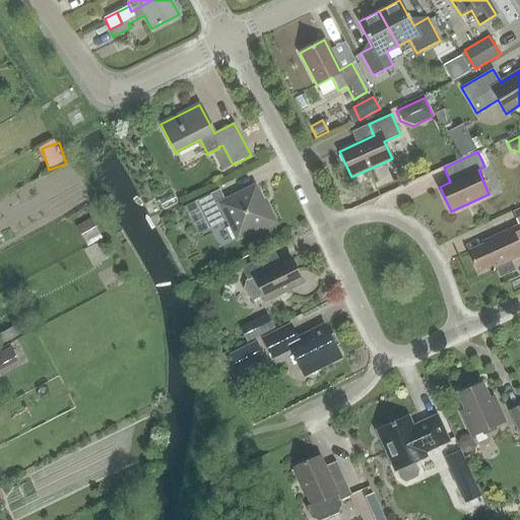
[(219,190),(194,202),(208,230),(226,220),(237,240),(262,228),(263,230),(276,223),(268,207),(266,208),(255,186),(224,201),(219,190)]
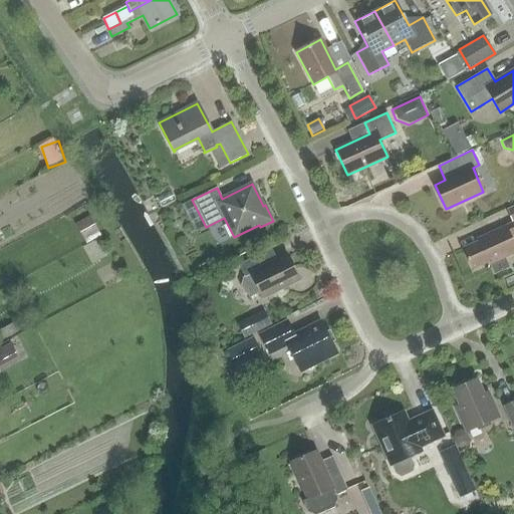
[(74,224),(85,244),(100,236),(88,216),(74,224)]
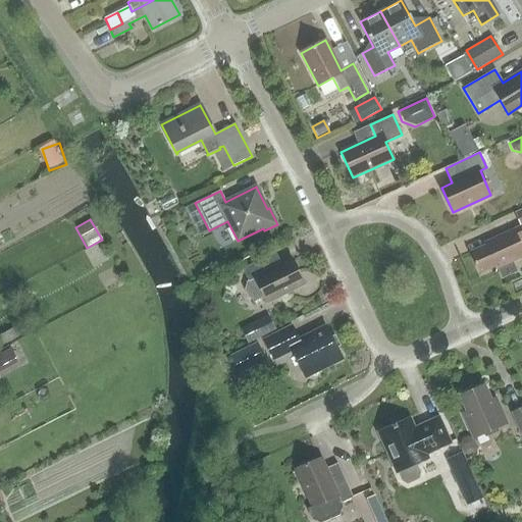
[(480,273),(496,266),(502,278),(517,272),(512,262),(521,257),(521,250),(518,241),(521,239),(521,225),(484,243),(486,246),(471,252),(480,273)]
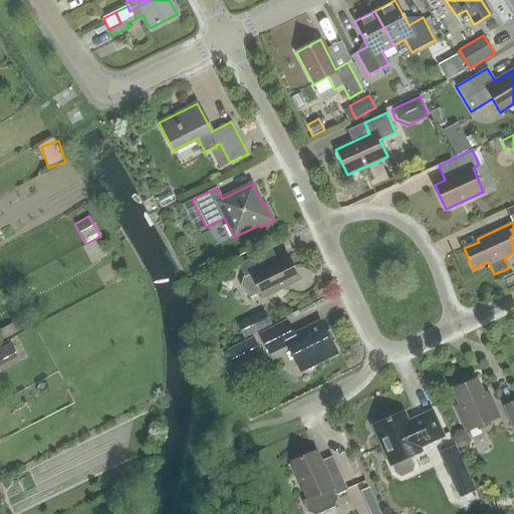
[(299,279),(287,255),(277,261),(271,249),(238,265),(244,277),(243,277),(241,285),(244,292),(252,295),(259,292),(262,298),(299,279)]
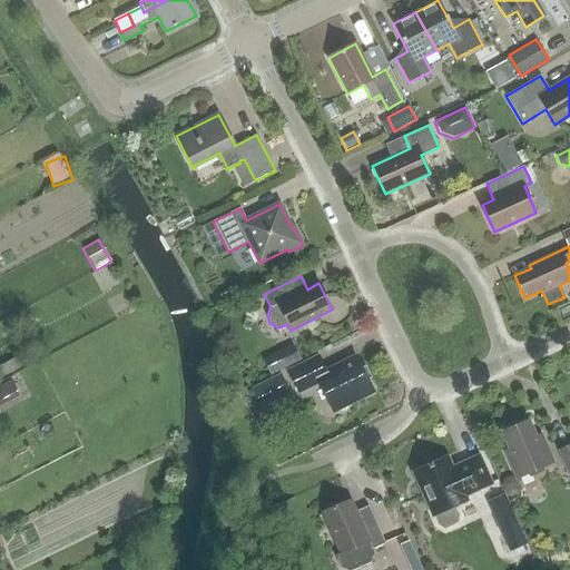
[(235,287),(218,295),(223,305),(239,297),(235,287)]
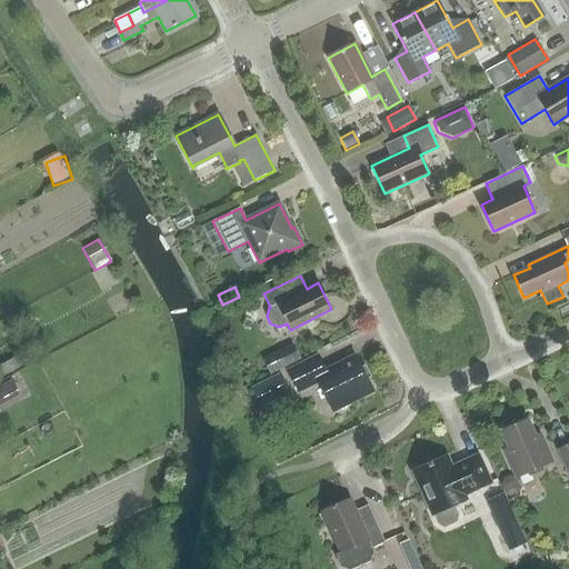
[(300,359),(292,343),(261,359),(269,375),(300,359)]
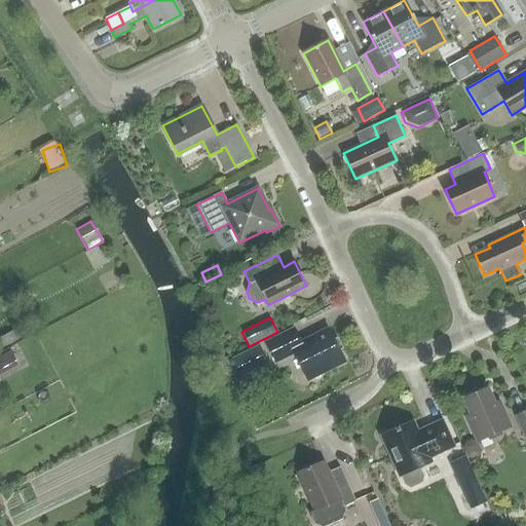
[(344,362),(328,330),(300,343),(293,329),(266,342),(275,363),(294,353),(307,379),(344,362)]
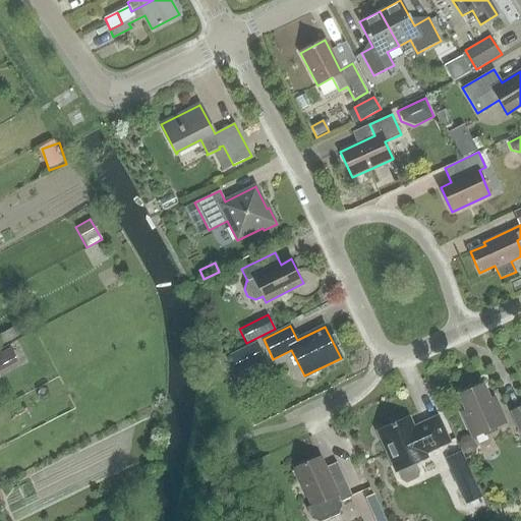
[(13,328),(0,334),(0,338),(3,345),(18,338),(13,328)]
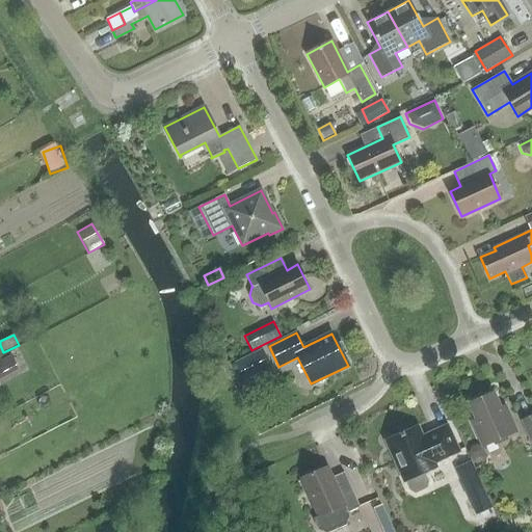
[(250,356),(257,370),(269,365),(262,350),(250,356)]
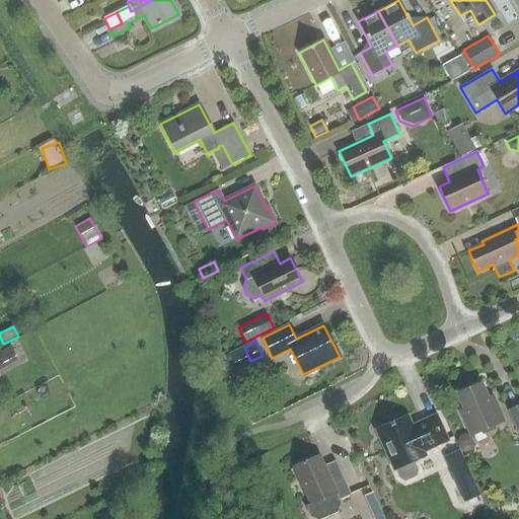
[(0,352),(0,359),(4,368),(18,361),(10,347),(0,352)]
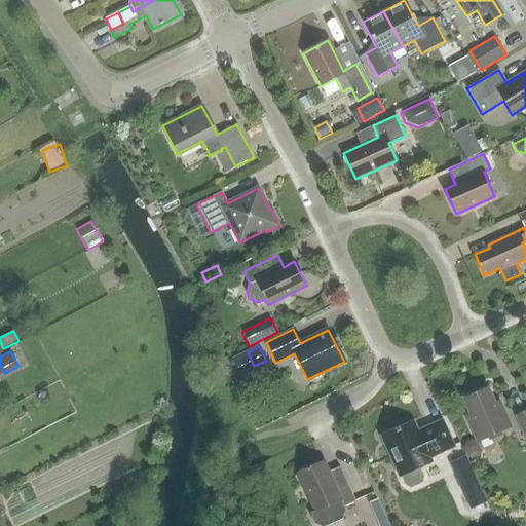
[(487,388),(462,399),(470,414),(465,416),(477,442),(511,427),(502,410),(498,412),(487,388)]
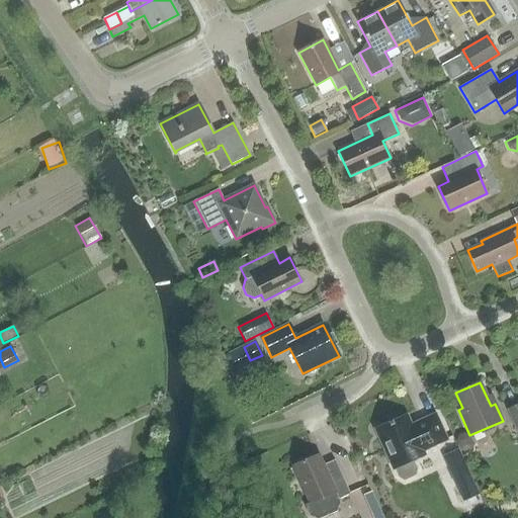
[(517,404),(507,410),(517,432),(517,431),(517,404)]
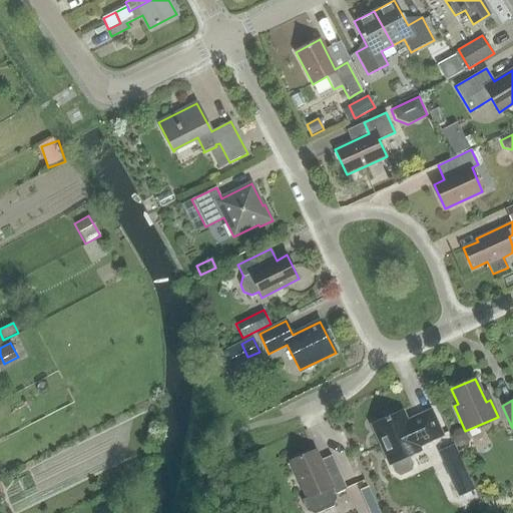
[(419,447),(443,436),(431,410),(407,421),(403,411),(371,425),(389,465),(391,465),(394,473),(400,476),(411,471),(413,465),(409,456),(421,451),(419,447)]
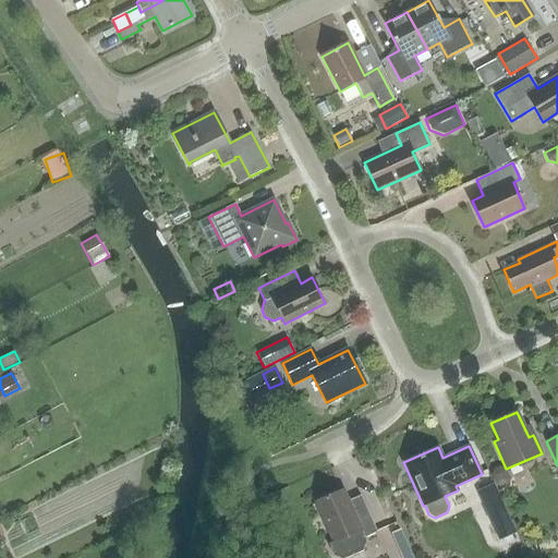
[(516,533),(505,509),(494,485),(480,492),(501,540),(516,533)]
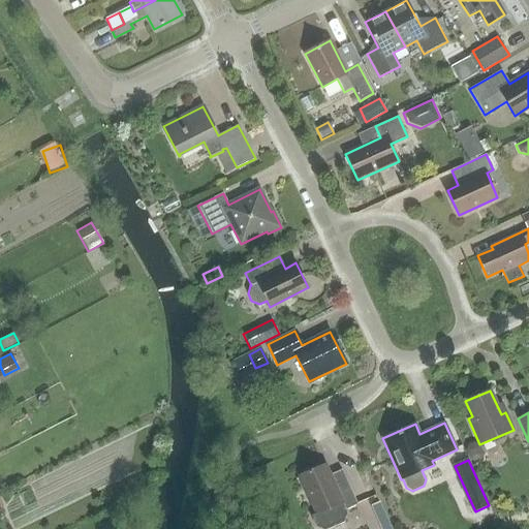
[(345,510),(358,504),(342,470),(330,475),(324,465),(300,475),(316,515),(312,517),(316,527),(321,528),(328,528),(343,522),(346,514),(345,510)]
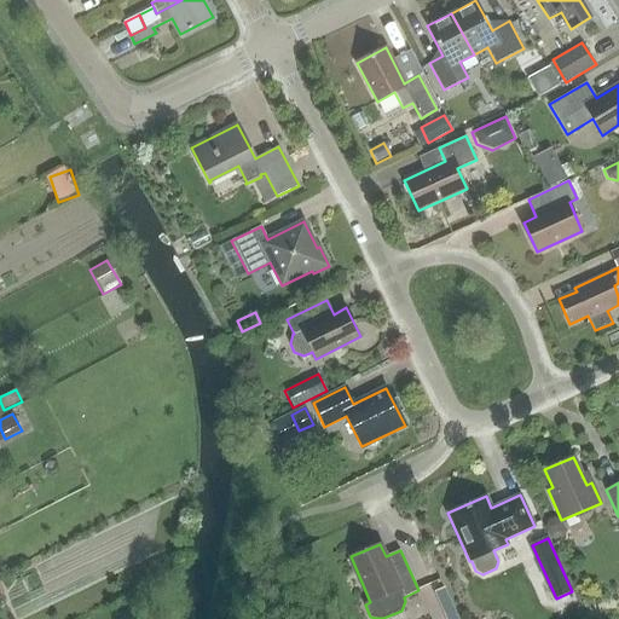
[(444,586),(434,591),(439,603),(450,599),(444,586)]
